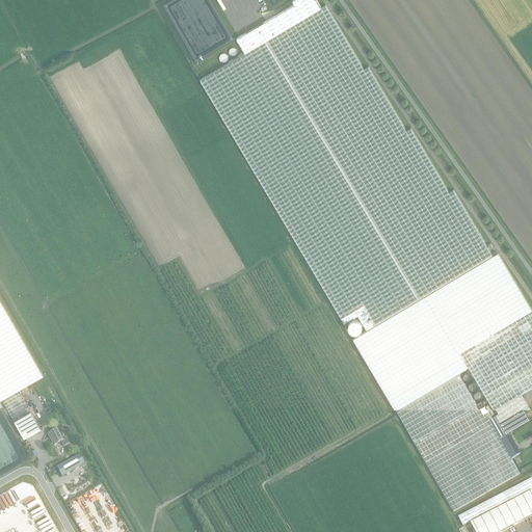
[(201,79),(345,323),(357,315),(367,329),(493,255),(454,190),(449,192),(411,128),(406,131),(369,67),(364,70),(325,5),(321,7),(316,0),(293,0),(292,0),(294,4),(237,38),(245,53),(201,79)]
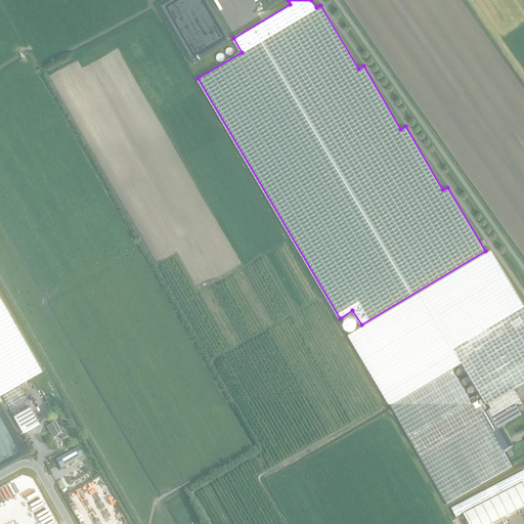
[(233,49),(233,48),(232,48),(231,47),(230,47),(229,47),(228,47),(227,48),(226,49),(225,50),(225,51),(225,52),(225,53),(226,54),(226,55),(227,55),(227,56),(228,56),(229,56),(230,56),(231,56),(232,56),(232,55),(233,55),(234,54),(234,53),(234,52),(234,51),(234,50),(233,49)]
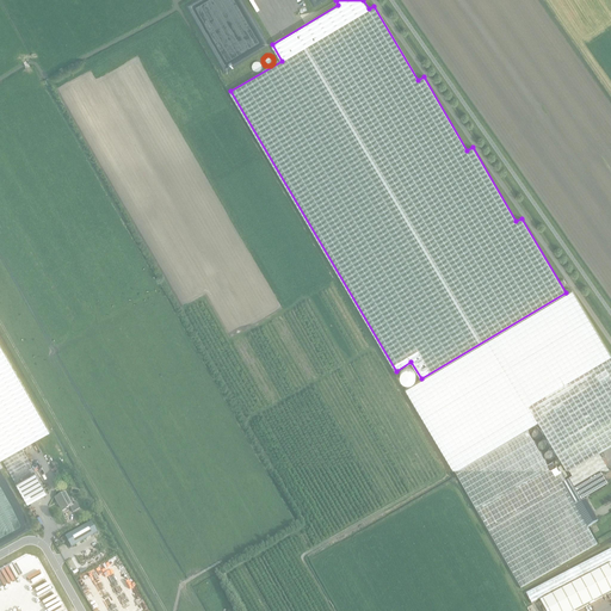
[(261,63),(260,62),(259,62),(258,61),(257,61),(255,61),(255,62),(254,62),(253,62),(253,63),(252,65),(252,66),(252,67),(252,68),(252,69),(253,71),(254,72),(255,72),(257,73),(258,72),(259,72),(260,72),(261,71),(261,69),(263,69),(263,68),(263,67),(263,66),(263,65),(261,63)]
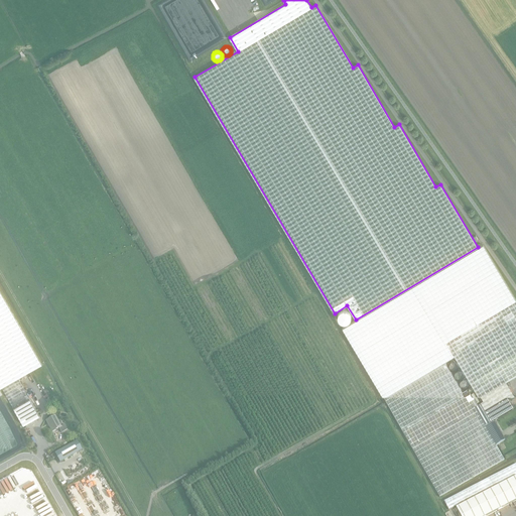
[(455,356),(483,404),(478,407),(470,393),(465,396),(445,363),(439,367),(383,399),(440,498),(504,459),(497,445),(505,440),(495,422),(492,424),(491,423),(513,410),(507,400),(514,395),(506,381),(515,375),(515,299),(483,245),(343,329),(383,398),(455,356)]
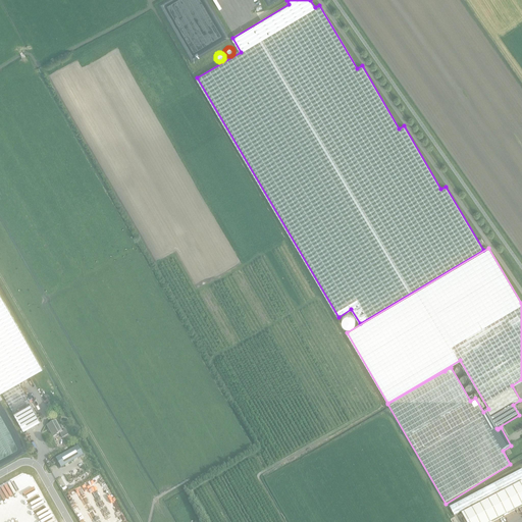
[(0,393),(42,369),(0,296),(0,393)]
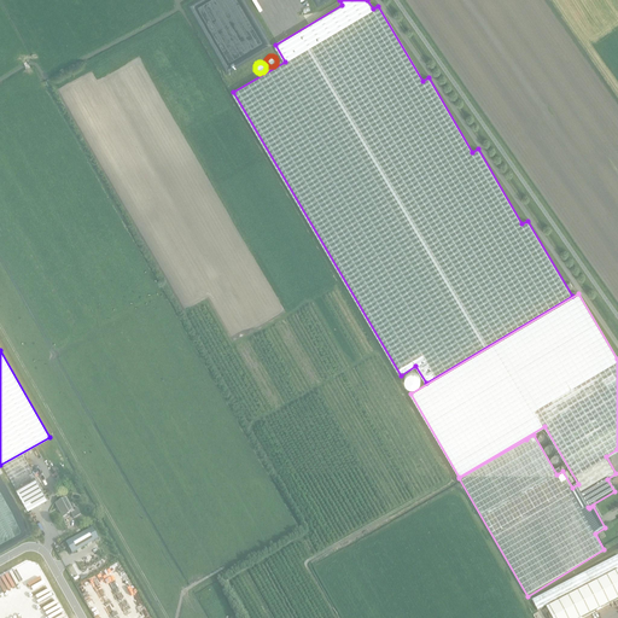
[(419,374),(418,373),(418,372),(417,371),(415,371),(413,371),(412,371),(410,371),(409,371),(408,372),(407,373),(406,373),(406,374),(404,375),(404,377),(404,379),(404,380),(404,382),(406,383),(407,384),(407,385),(408,385),(409,386),(410,386),(413,386),(414,386),(415,386),(417,386),(418,385),(419,384),(419,383),(420,382),(420,380),(420,379),(420,378),(420,377),(420,375),(419,374)]
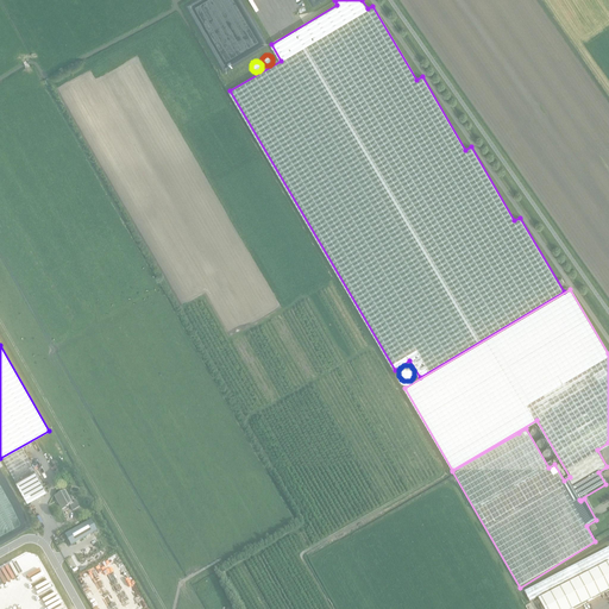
[(540,431),(540,429),(539,428),(538,428),(537,428),(535,428),(534,428),(533,428),(532,429),(531,429),(531,431),(531,432),(529,433),(529,434),(531,435),(531,437),(532,438),(533,439),(534,439),(535,439),(537,439),(538,439),(539,438),(540,438),(540,437),(541,435),(541,434),(541,433),(541,432),(541,431),(540,431)]
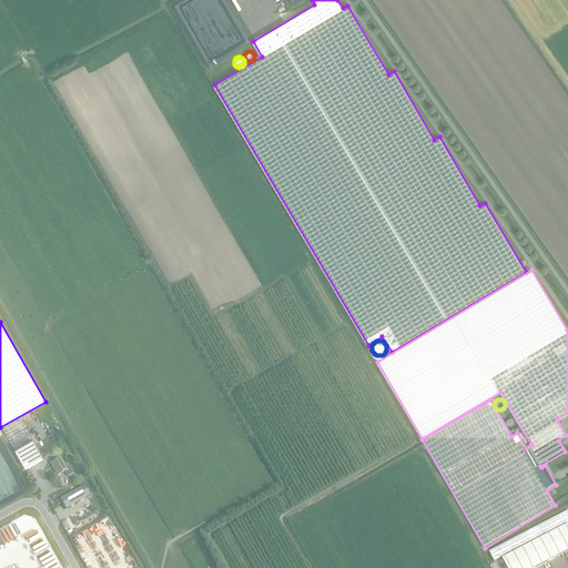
[(510,412),(509,411),(508,409),(507,409),(506,409),(505,408),(505,409),(504,409),(503,409),(501,411),(500,412),(500,413),(500,414),(500,415),(500,416),(500,417),(501,417),(501,418),(503,418),(504,419),(505,419),(506,419),(507,419),(508,419),(508,418),(509,418),(510,417),(510,416),(510,415),(510,414),(510,413),(510,412)]
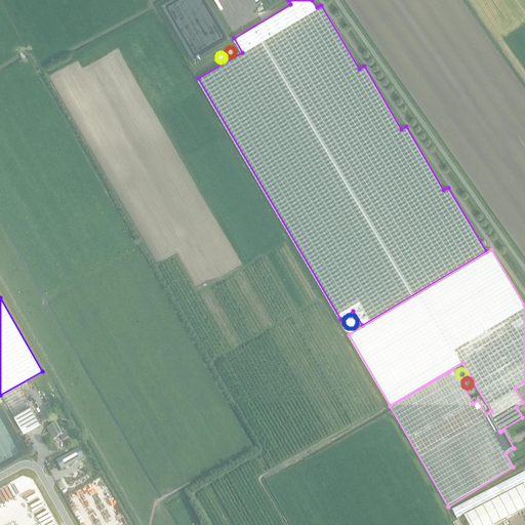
[(18,386),(2,395),(23,432),(40,422),(39,422),(39,421),(38,420),(19,388),(19,387),(18,386)]
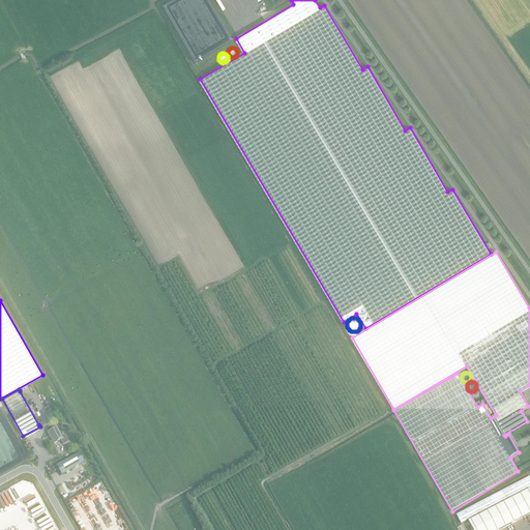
[(481,392),(480,392),(480,391),(479,391),(478,390),(477,390),(476,390),(475,391),(474,391),(473,392),(473,393),(472,393),(472,394),(472,395),(472,396),(472,398),(473,398),(473,399),(474,400),(475,401),(476,401),(477,401),(478,401),(479,400),(480,400),(480,399),(481,399),(481,398),(482,396),(482,395),(482,394),(481,393),(481,392)]
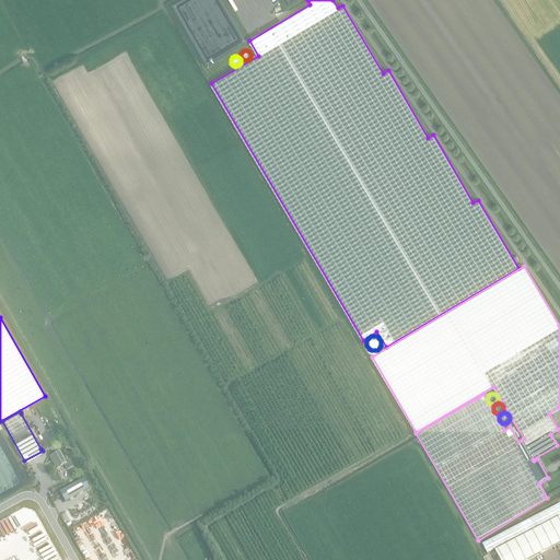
[(66,463),(59,452),(50,456),(57,468),(63,465),(67,469),(72,466),(70,461),(66,463)]
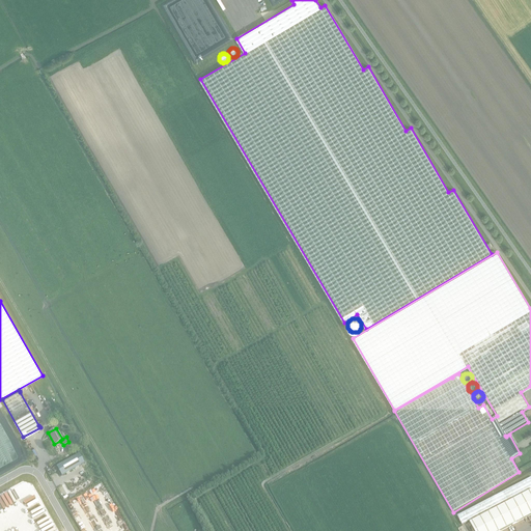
[(79,454),(56,467),(61,476),(84,464),(79,454)]
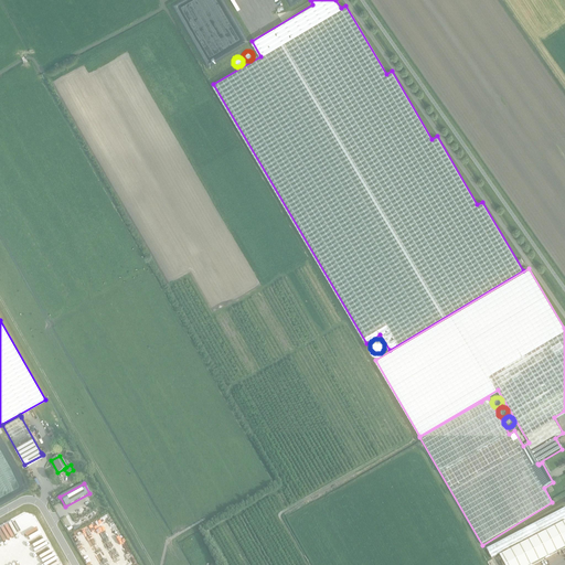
[(564,508),(487,548),(491,558),(564,520),(564,508)]
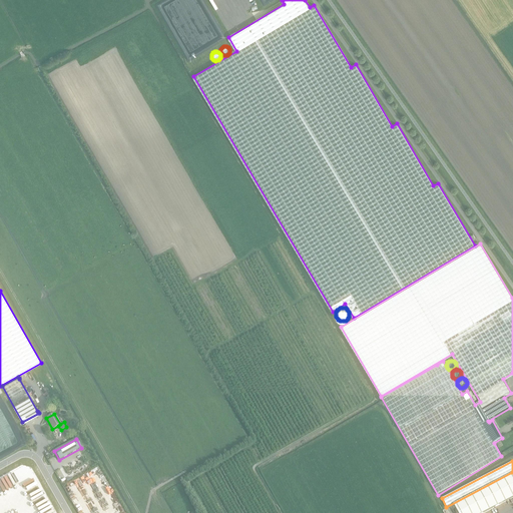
[(512,473),(453,505),(457,512),(484,512),(512,498),(512,473)]
